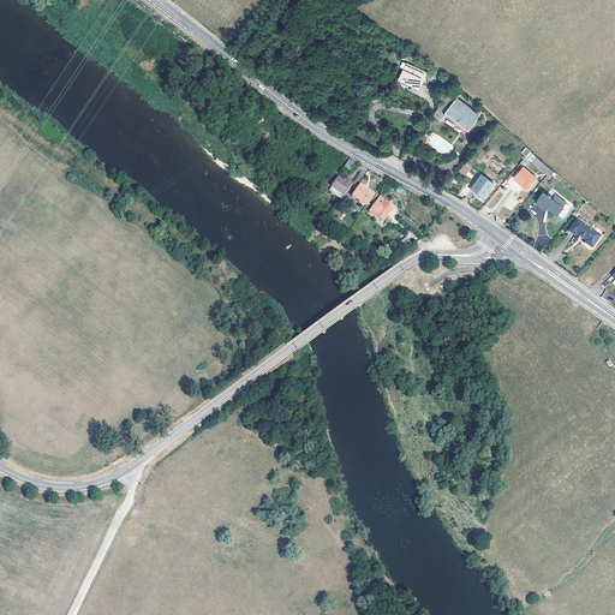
[(417,77),(423,81),(424,81),(428,73),(406,63),(404,70),(404,71),(400,78),(415,84),(417,77)]
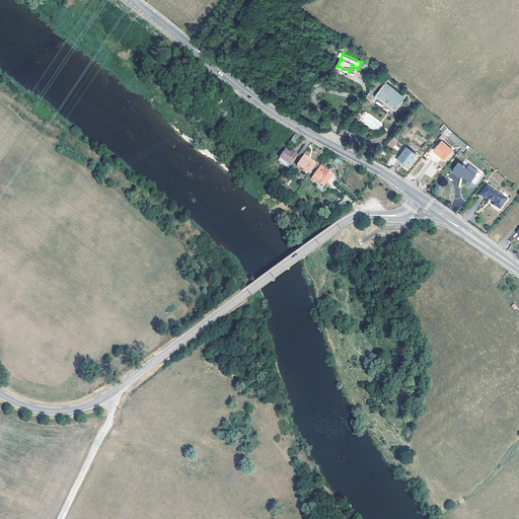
[(387,84),(387,83),(380,78),(366,97),(373,102),(377,97),(375,95),(376,93),(390,103),(394,97),(400,101),(401,99),(396,94),(398,92),(387,84)]
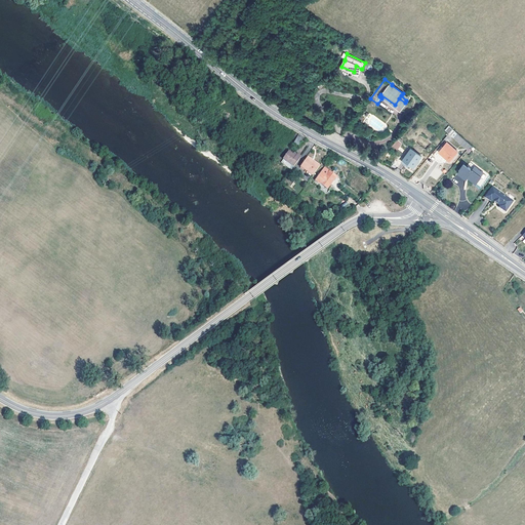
[(276,97),(281,88),(275,84),(270,93),(276,97)]
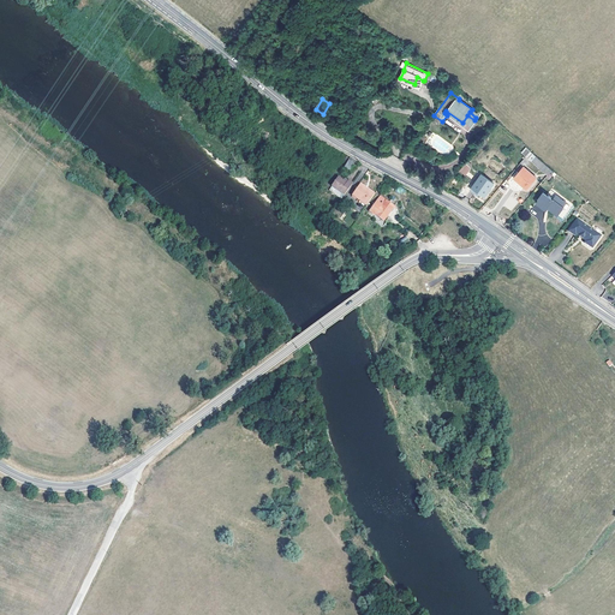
[(478,119),(476,118),(475,120),(467,115),(463,123),(446,111),(445,113),(447,115),(469,132),(478,119)]
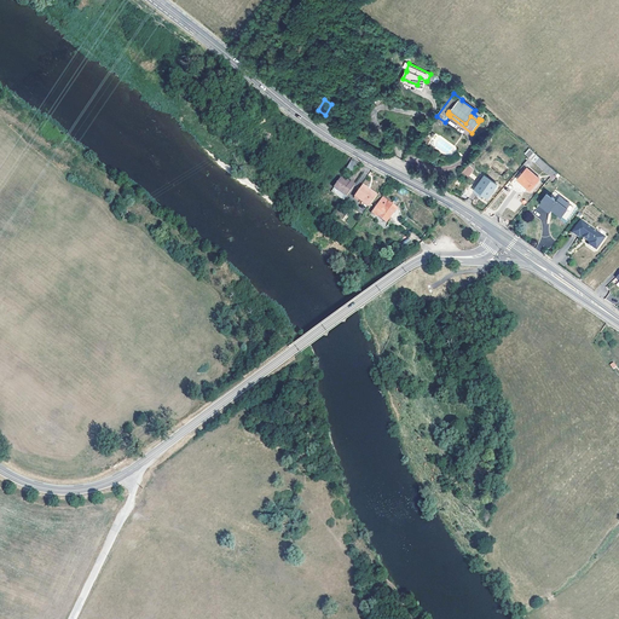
[(550,168),(538,157),(536,160),(534,158),(533,161),(547,172),(550,168)]
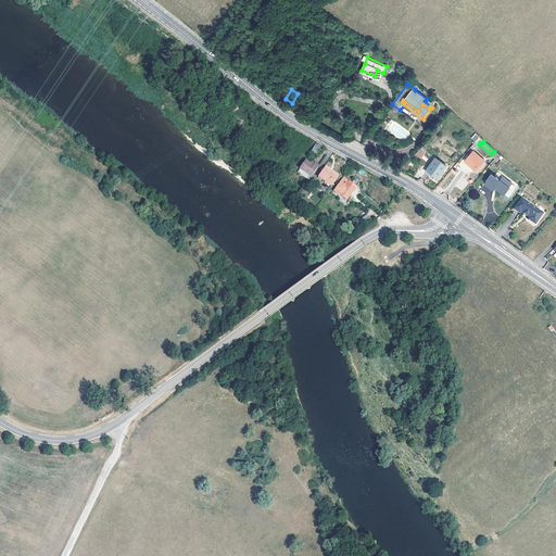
[(321,146),(317,143),(313,151),(317,153),(321,146)]
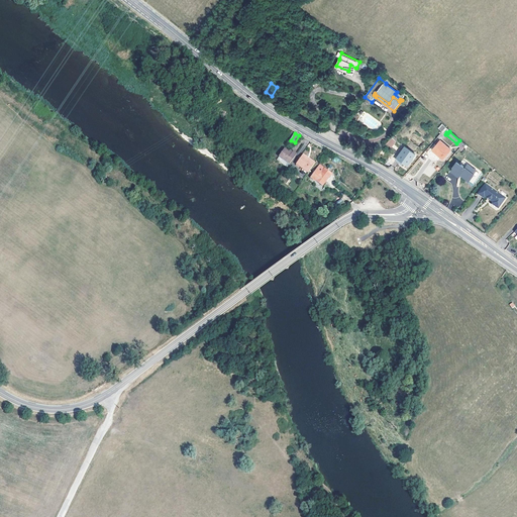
[(450,148),(440,140),(432,149),(443,159),(450,148)]
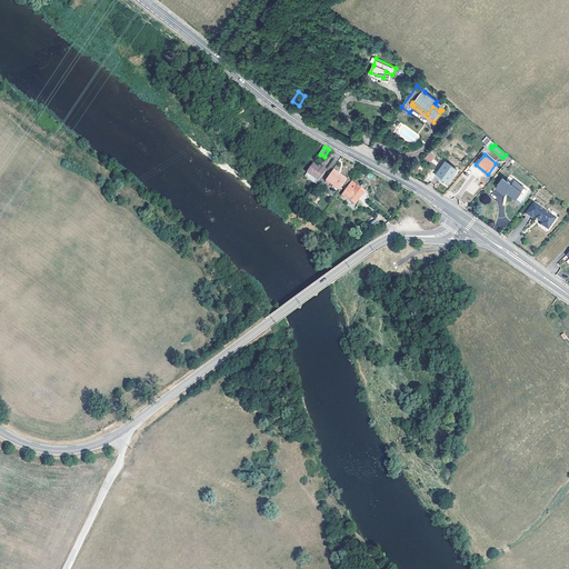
[(457,171),(445,162),(437,173),(448,182),(457,171)]
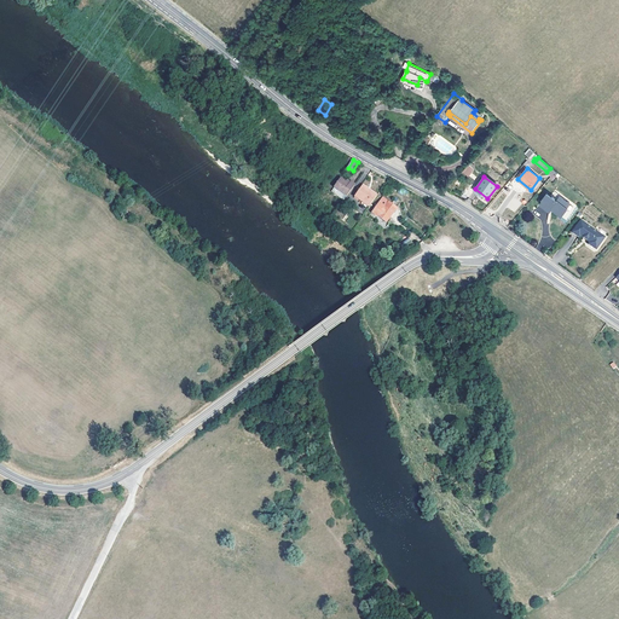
[(335,187),(336,187),(347,196),(357,184),(352,180),(351,183),(347,180),(342,178),(335,187)]
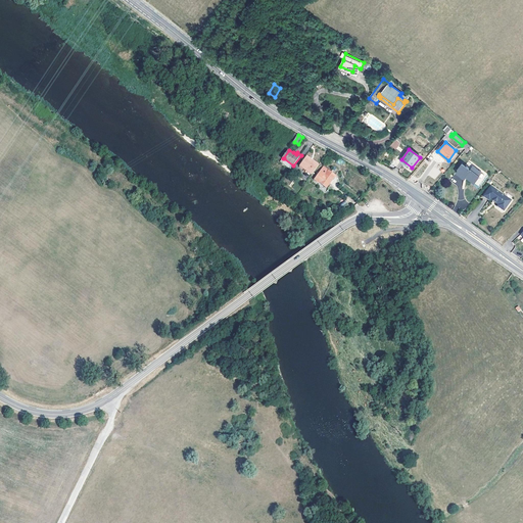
[(312,173),(310,175),(312,176),(319,164),(306,155),(299,165),(304,169),(305,169),(312,173)]
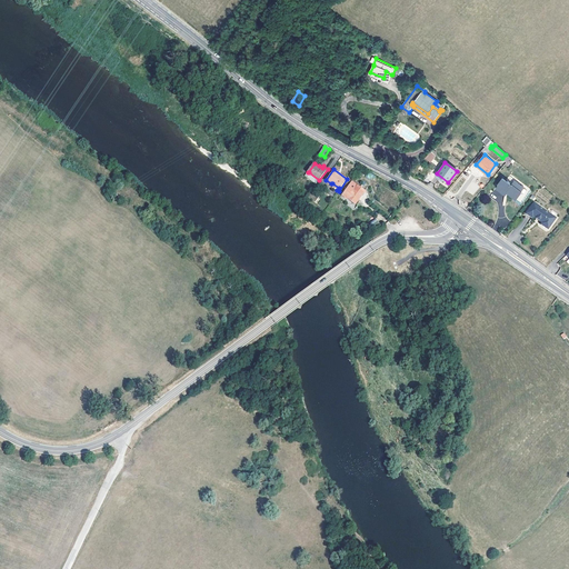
[(319,180),(309,172),(306,176),(317,183),(319,180)]
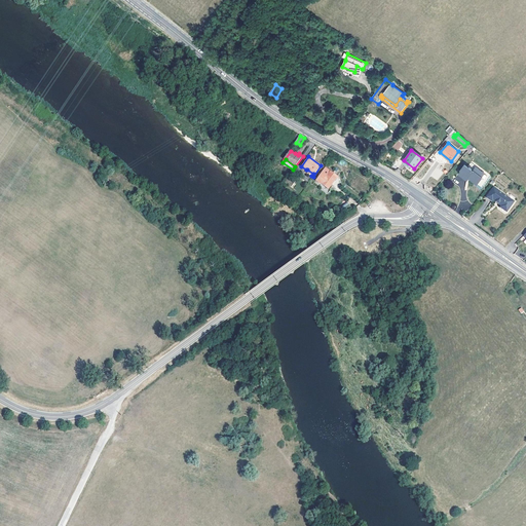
[(470,175),(478,180),(481,175),(483,172),(475,166),(473,171),(472,170),(472,168),(470,167),(468,167),(464,165),(459,174),(467,179),(468,177),(470,175)]
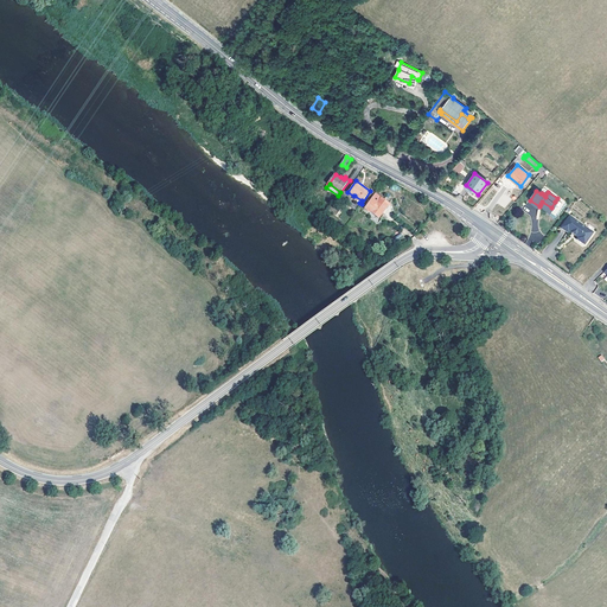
[(371,213),(378,219),(389,205),(388,204),(384,202),(377,196),(374,200),(372,199),(365,209),(370,213),(371,213)]
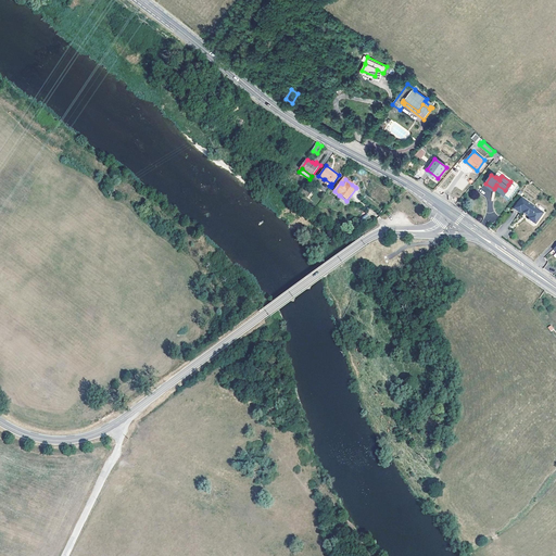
[(519,198),(512,209),(518,213),(519,212),(527,217),(527,218),(533,224),(541,213),(519,198)]
